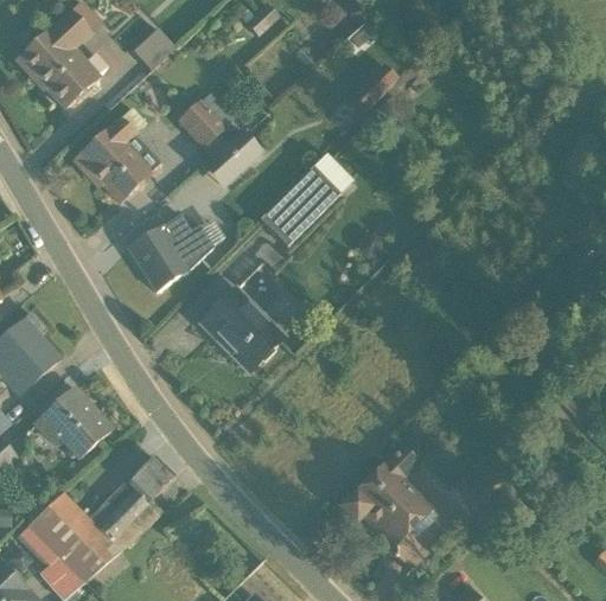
[(102,75),(80,49),(96,34),(75,11),(19,58),(63,108),(102,75)]
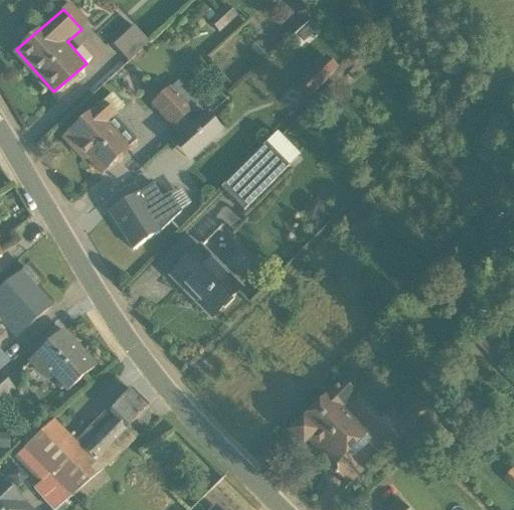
[(128,53),(147,35),(132,20),(113,38),(128,53)]
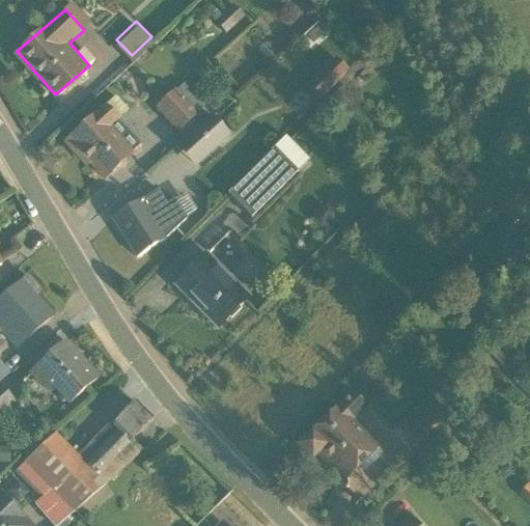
[(176,87),(157,105),(178,129),(198,111),(176,87)]
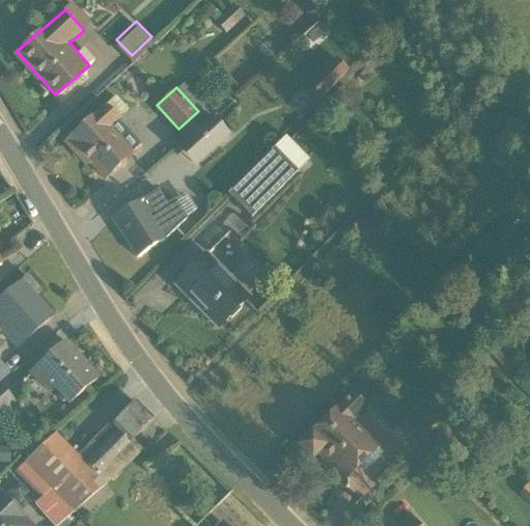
[(105,102),(67,138),(105,177),(140,143),(117,118),(128,108),(116,95),(107,104),(105,102)]
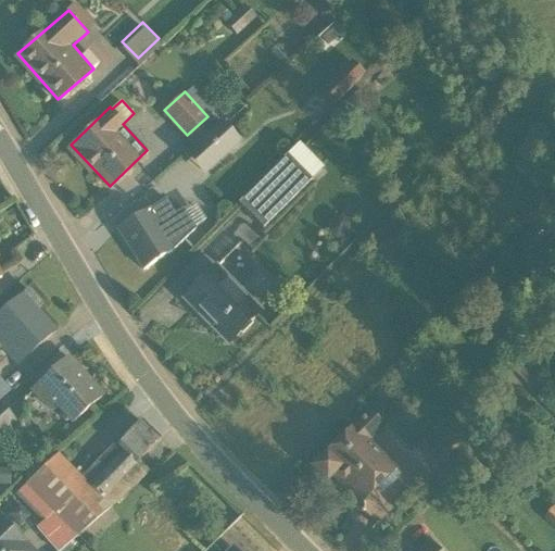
[(203,175),(247,136),(224,111),(180,151),(203,175)]
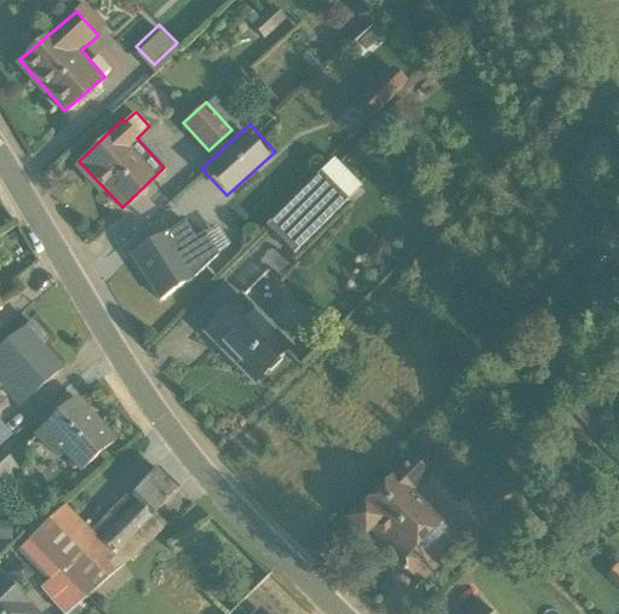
[(355,188),(327,161),(267,223),(293,250),(355,188)]
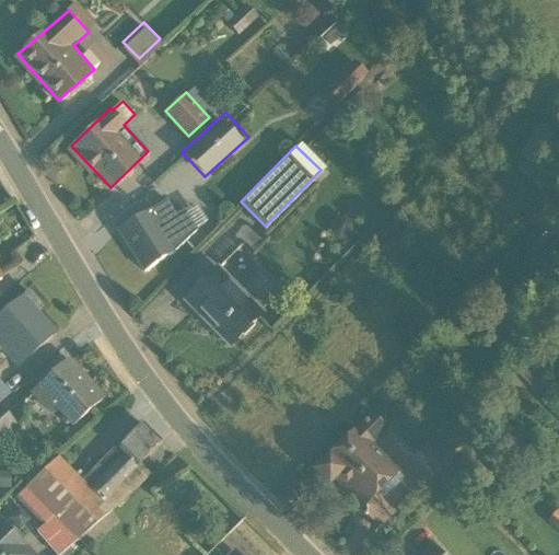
[(170,196),(117,230),(143,270),(172,252),(193,229),(170,196)]
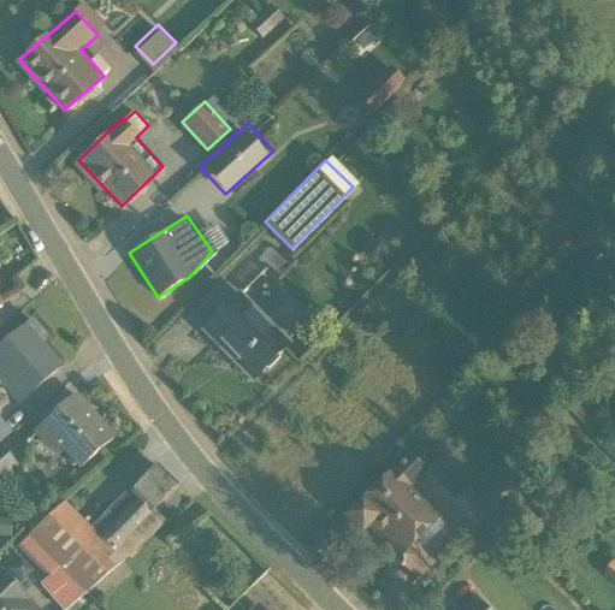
[(240,290),(203,326),(254,377),(290,341),(240,290)]
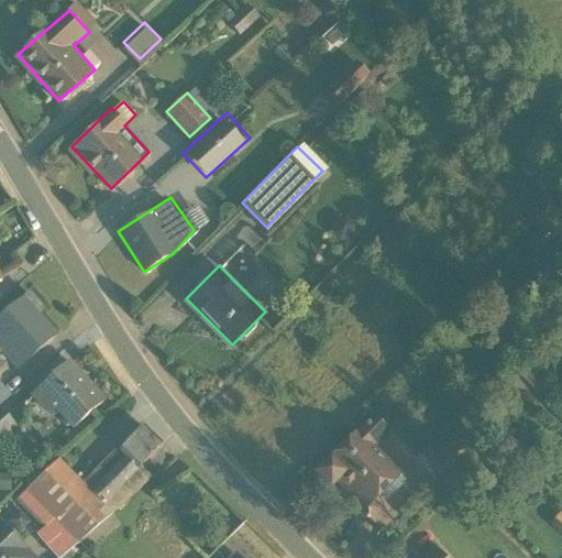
[(43,306),(28,290),(0,314),(0,349),(18,369),(54,336),(35,314),(43,306)]
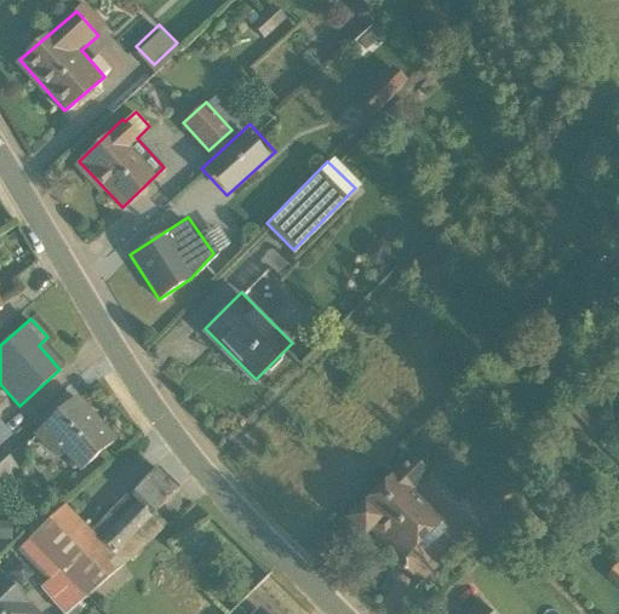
[(74,472),(113,439),(75,395),(35,429),(74,472)]
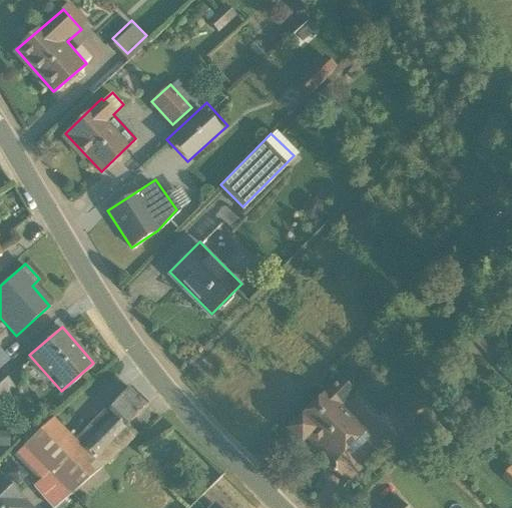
[(0,361),(9,354),(0,343),(0,361)]
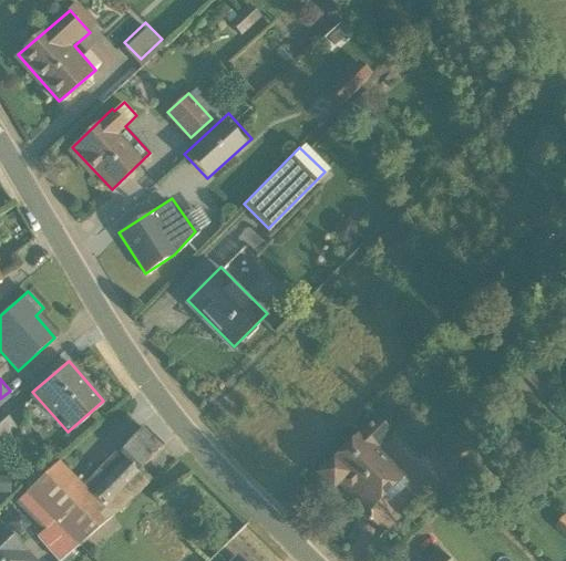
[(0,442),(19,425),(0,405),(0,442)]
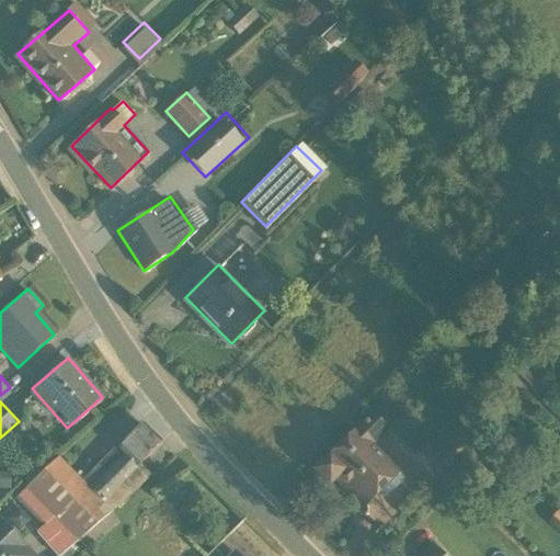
[(332,485),(341,476),(367,502),(379,489),(386,497),(407,477),(374,444),(389,429),(372,411),(315,468),(332,485)]
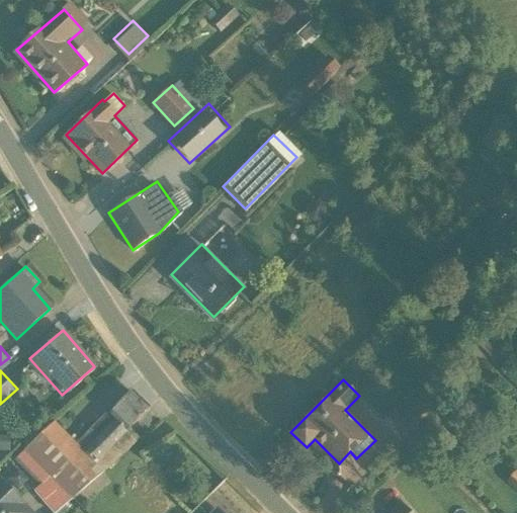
[(419,437),(450,406),(431,386),(399,417),(419,437)]
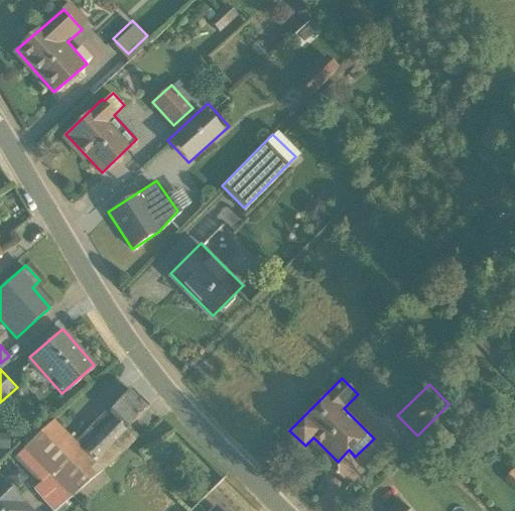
[(129,424),(147,403),(130,388),(78,439),(104,469),(137,434),(129,424)]
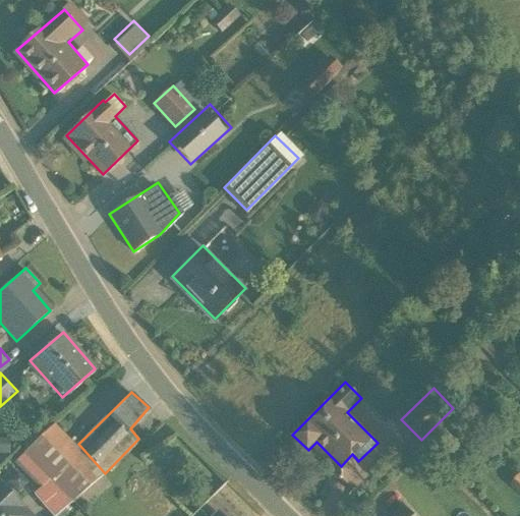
[(111,482),(54,422),(26,448),(83,508),(111,482)]
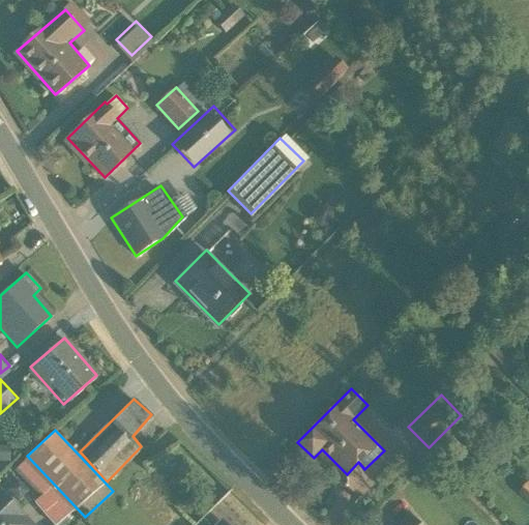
[(9,443),(0,442),(0,458),(8,459),(9,443)]
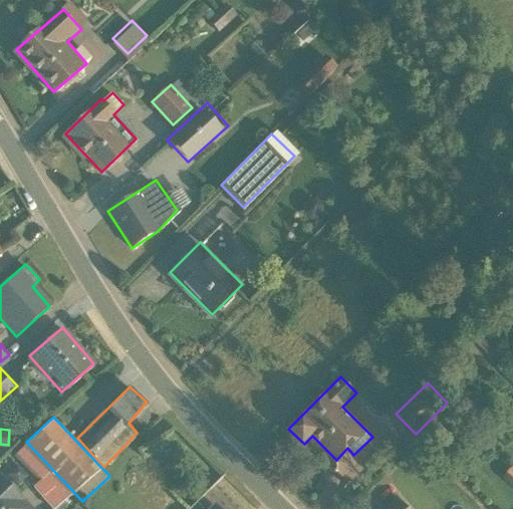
[(55,508),(71,494),(23,445),(15,452),(41,479),(33,486),(54,508),(55,508)]
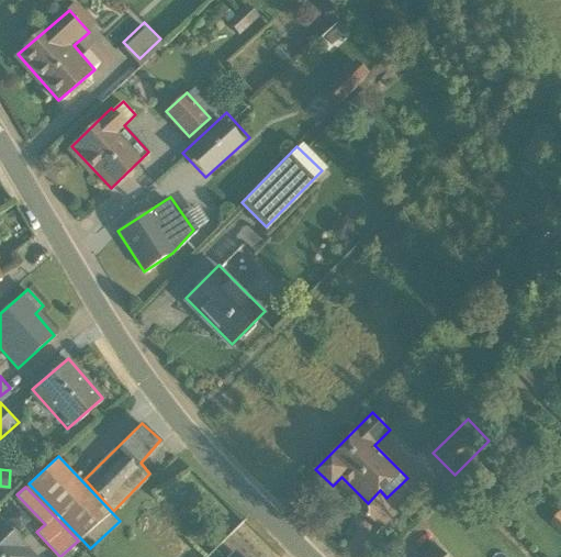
[(37,556),(38,556),(0,519),(0,556),(37,556)]
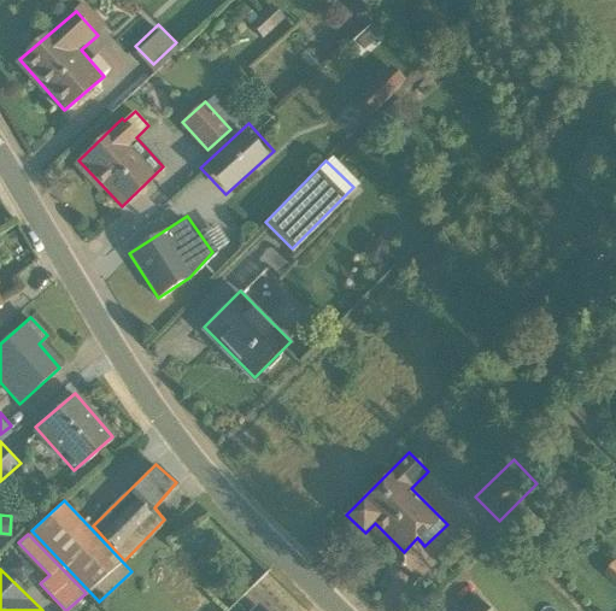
[(492,610),(475,588),(450,610),(492,610)]
